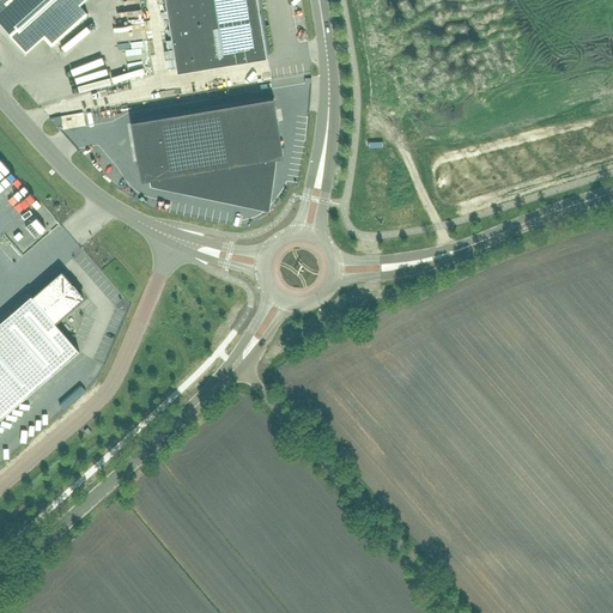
[(0,0),(0,24),(25,53),(43,37),(52,47),(89,13),(80,5),(85,0),(0,0)]
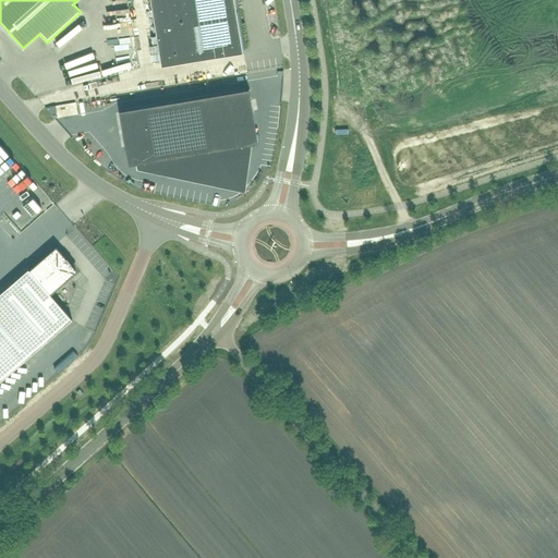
[(244,51),(235,0),(152,0),(162,64),(244,51)]
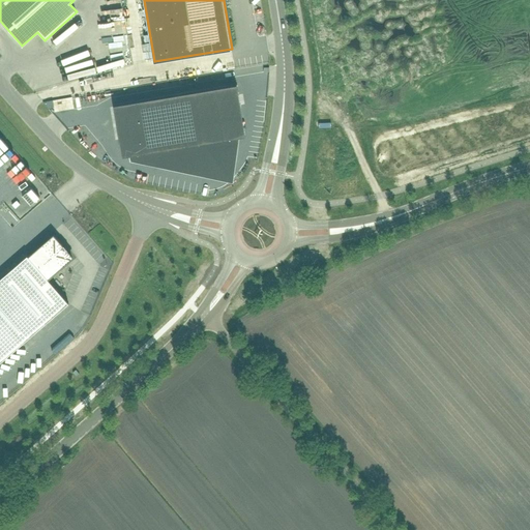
[(245,136),(242,117),(240,106),(237,84),(114,105),(122,156),(129,155),(129,158),(133,158),(165,165),(164,166),(178,169),(178,168),(210,174),(211,174),(212,174),(213,174),(214,174),(215,174),(216,174),(217,174),(218,174),(219,174),(219,173),(221,173),(222,173),(223,172),(224,172),(225,172),(225,171),(226,171),(226,170),(227,170),(228,169),(229,168),(229,167),(230,167),(230,166),(231,166),(231,165),(231,164),(232,163),(232,162),(233,160),(233,159),(233,158),(233,157),(236,138),(239,137),(245,136)]
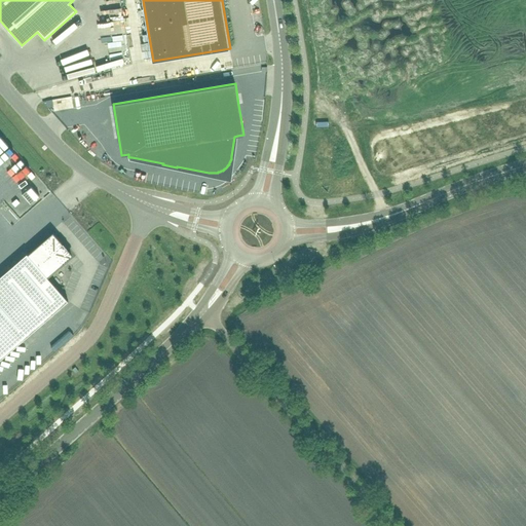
[(5,145),(0,149),(0,165),(13,154),(5,145)]
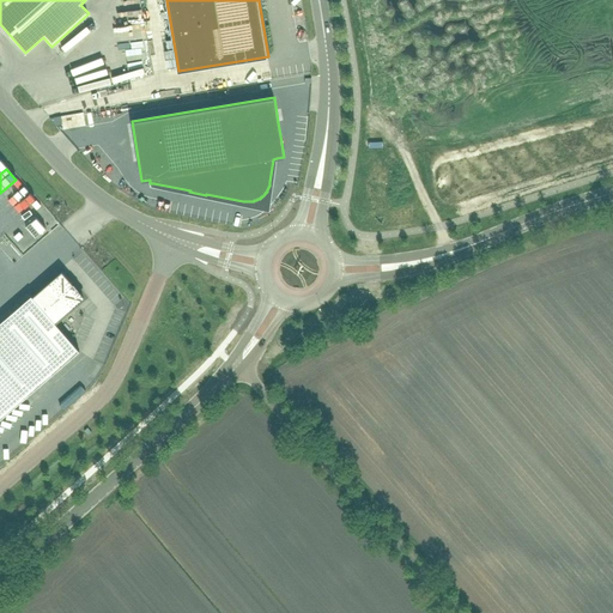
[(0,419),(79,351),(56,323),(85,298),(62,271),(32,297),(31,296),(0,322),(0,419)]
